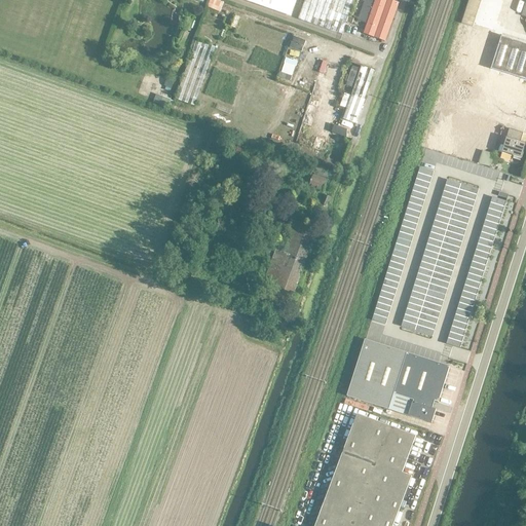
[(221,11),(224,2),(219,0),(210,0),(208,6),(221,11)]
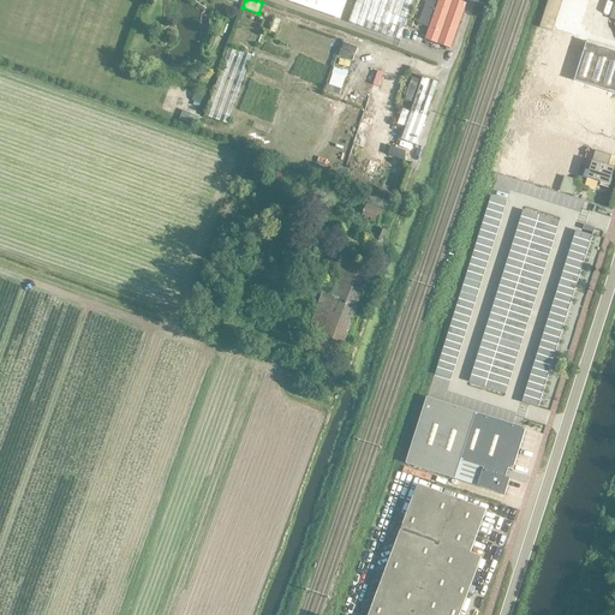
[(400,40),(413,0),(286,0),(329,16),(342,0),(356,0),(350,22),(400,40)]
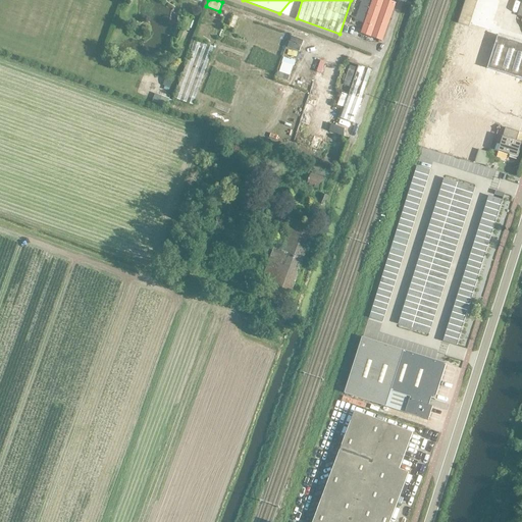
[(356,0),(362,2),(355,20),(364,23),(360,33),(382,41),(396,3),(385,0),(356,0)]
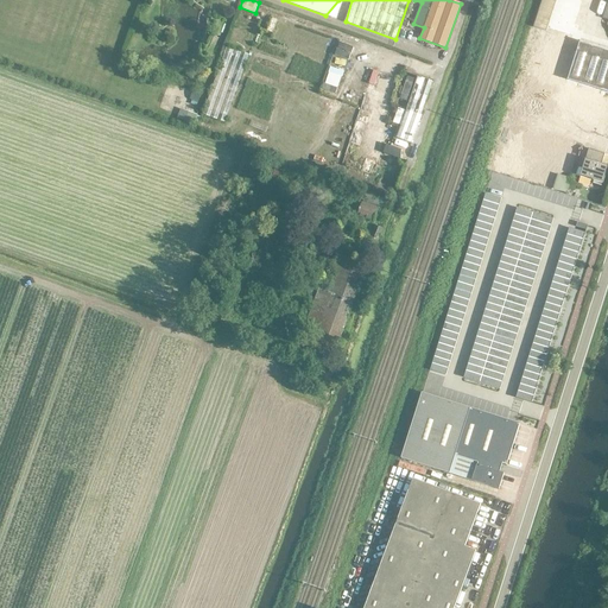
[(533,29),(527,45),(574,59),(580,43),(533,29)]
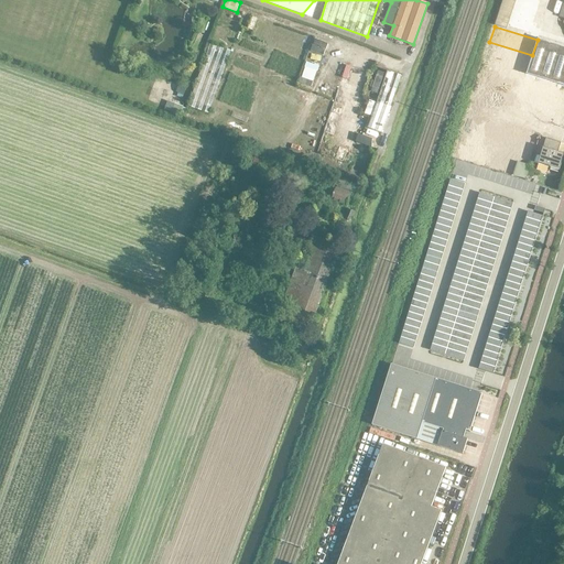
[(324,55),(328,42),(315,38),(311,51),(324,55)]
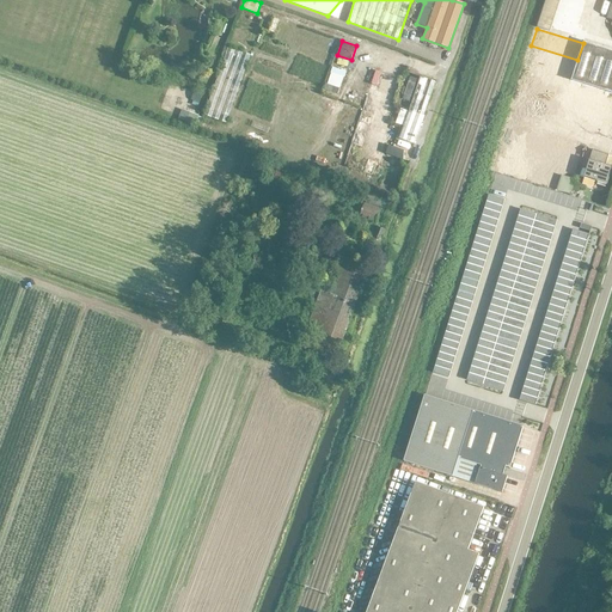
[(577,60),(571,80),(611,92),(611,51),(583,43),(577,60)]
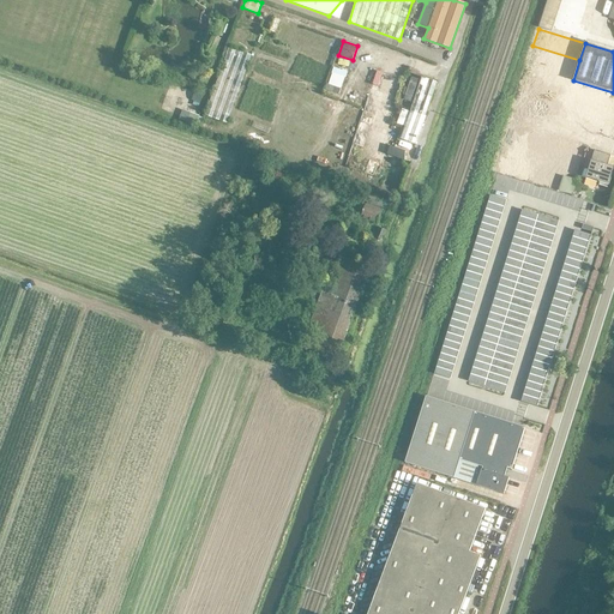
[(228,121),(251,54),(229,47),(206,114),(228,121)]
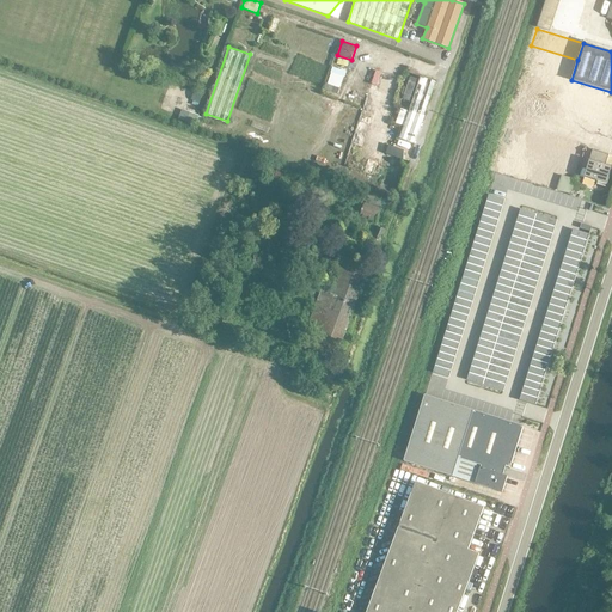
[(338,93),(346,71),(332,66),(325,90),(338,93)]
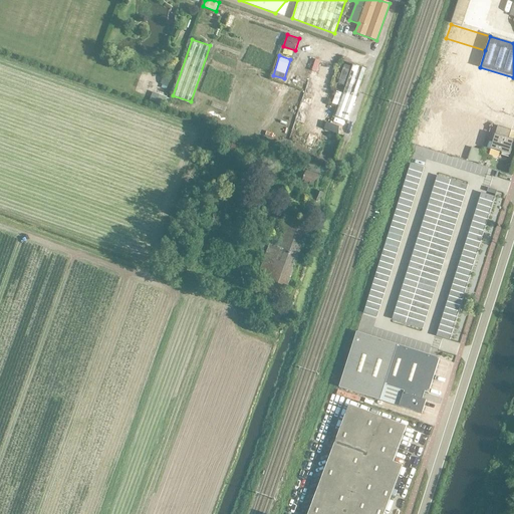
[(450,58),(440,89),(513,111),(513,77),(480,67),(450,58)]
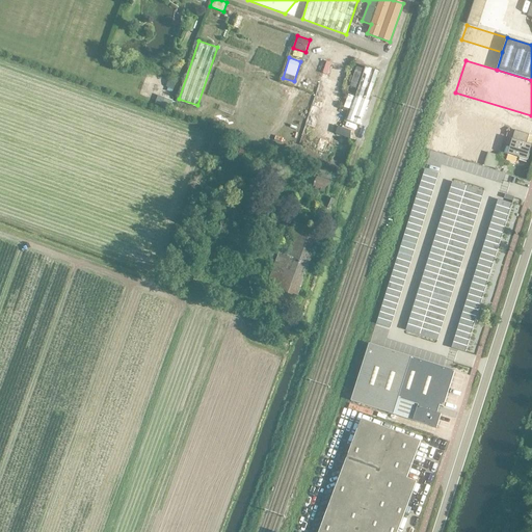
[(355,97),(348,95),(344,107),(350,110),(347,121),(361,125),(378,72),(366,67),(355,97)]
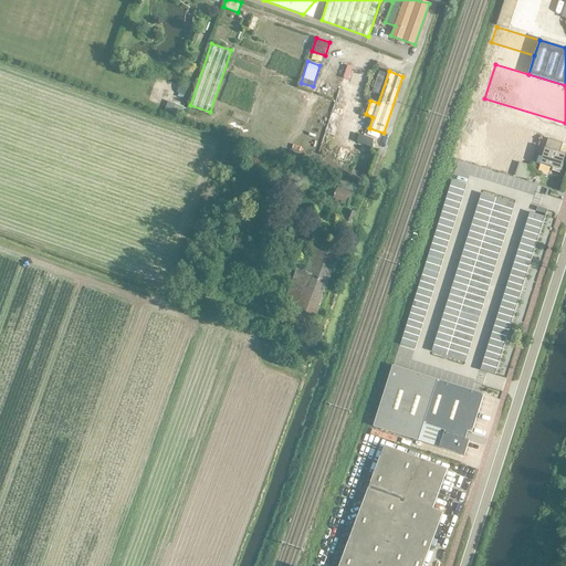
[(379,71),(374,92),(381,94),(387,73),(379,71)]
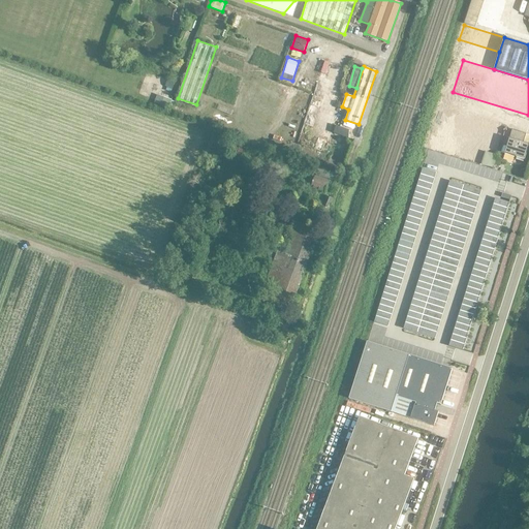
[(173,99),(154,92),(151,100),(169,107),(173,99)]
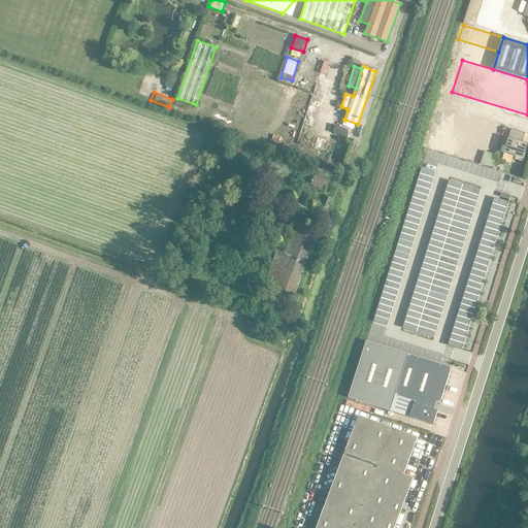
[(351,132),(338,127),(336,133),(348,137),(351,132)]
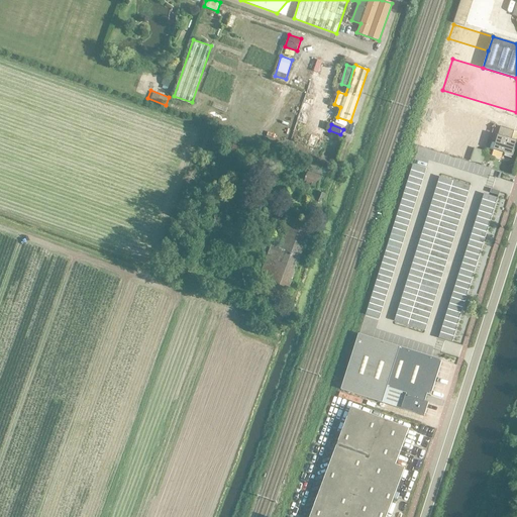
[(509,129),(503,127),(500,126),(493,150),(513,157),(516,141),(516,140),(512,139),(514,130),(509,129)]
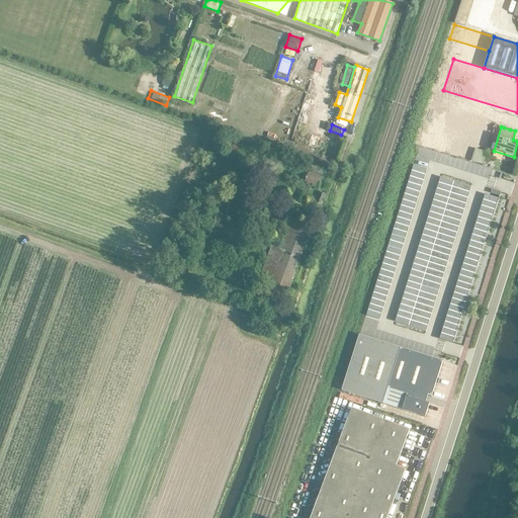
[(483,164),(487,153),(475,149),(471,161),(483,164)]
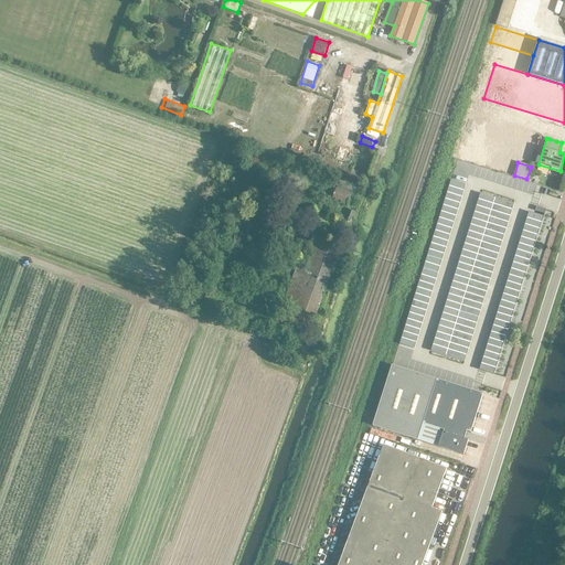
[(361,187),(338,179),(320,172),(318,179),(324,181),(334,184),(334,185),(338,187),(338,189),(337,189),(330,205),(338,209),(340,204),(347,206),(351,193),(350,193),(350,191),(358,194),(361,187)]
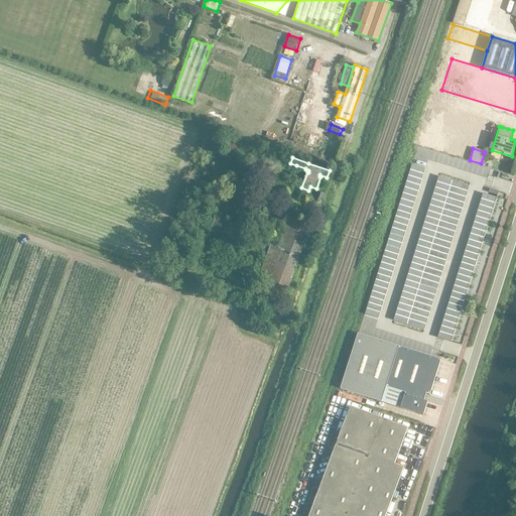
[(423,168),(410,164),(408,169),(422,174),(423,168)]
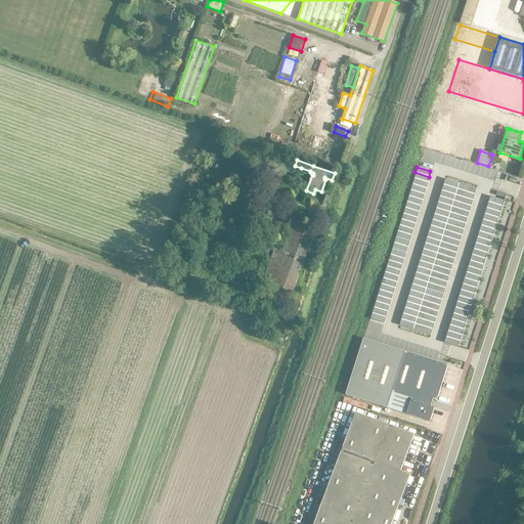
[(429,177),(415,172),(412,178),(427,182),(429,177)]
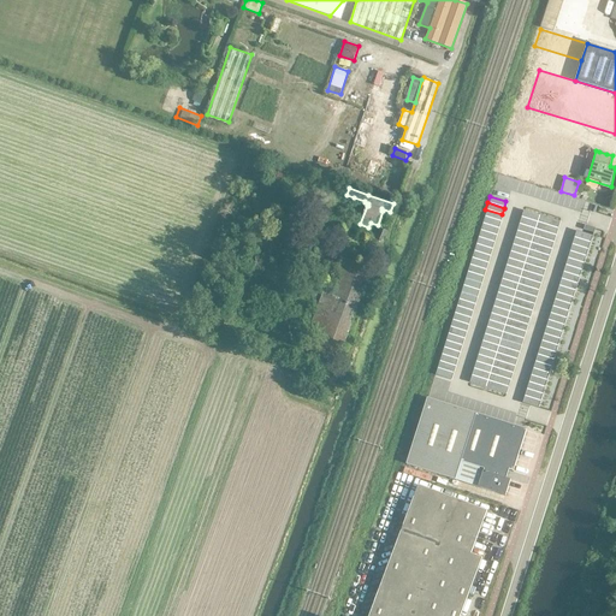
[(502,214),(485,209),(483,215),(499,221),(502,214)]
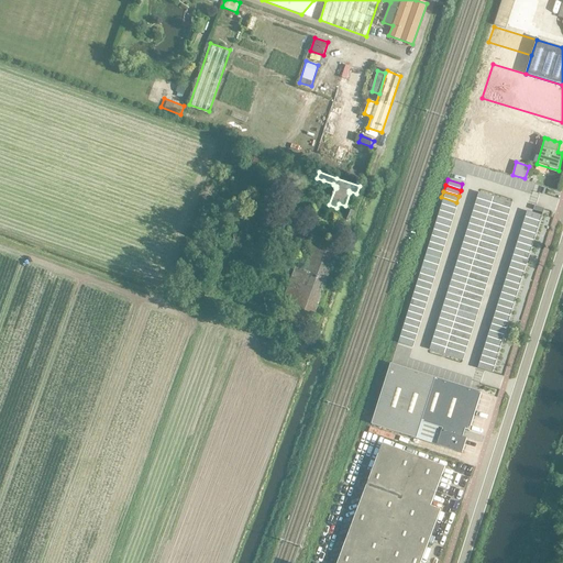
[(493,197),(478,192),(476,198),(490,203),(493,197)]
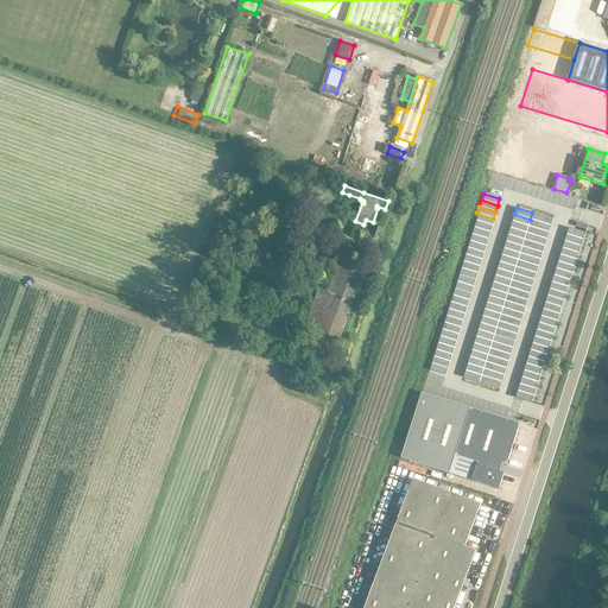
[(493,219),(476,213),(474,220),(491,225),(493,219)]
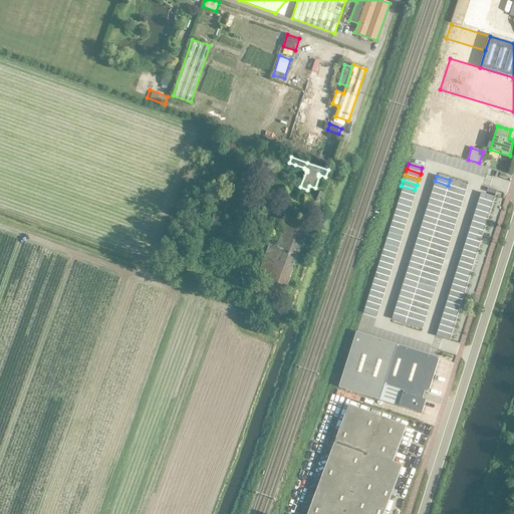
[(468,186),(450,180),(448,186),(466,191),(468,186)]
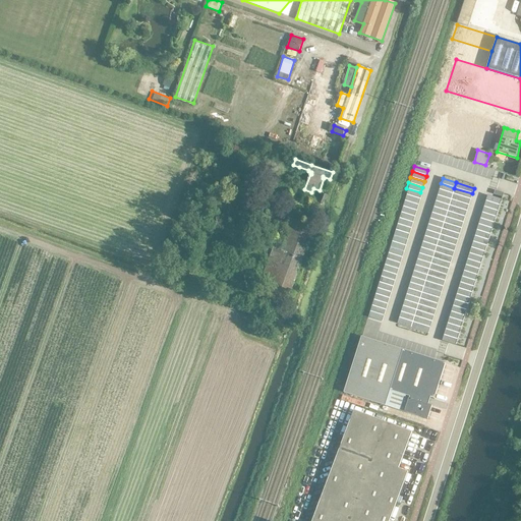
[(454,188),(441,183),(439,189),(452,193),(454,188)]
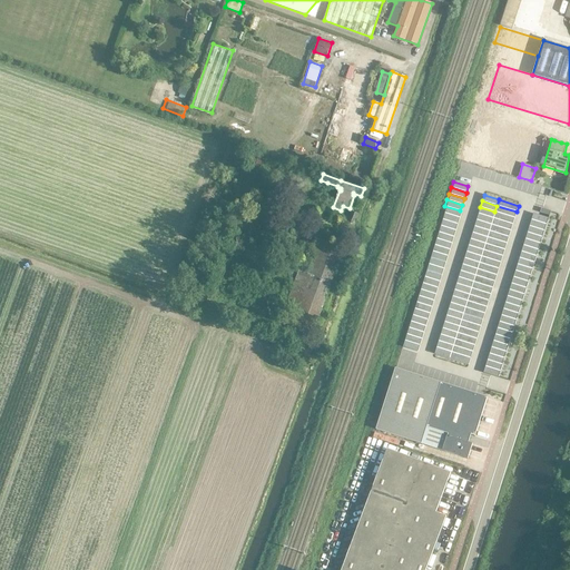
[(460,210),(444,206),(442,212),(458,217),(460,210)]
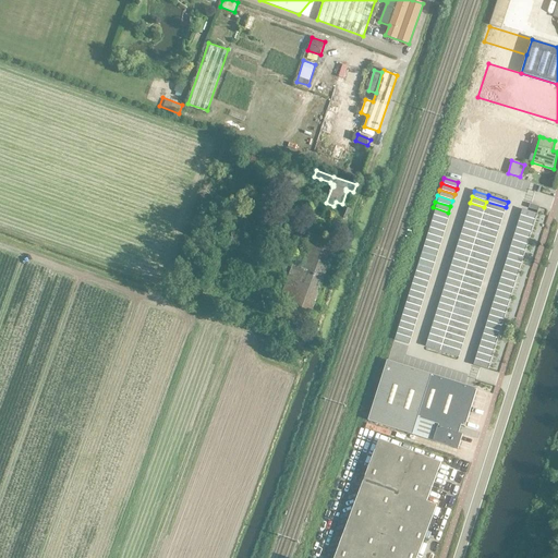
[(506,207),(486,202),(484,207),(504,214),(506,207)]
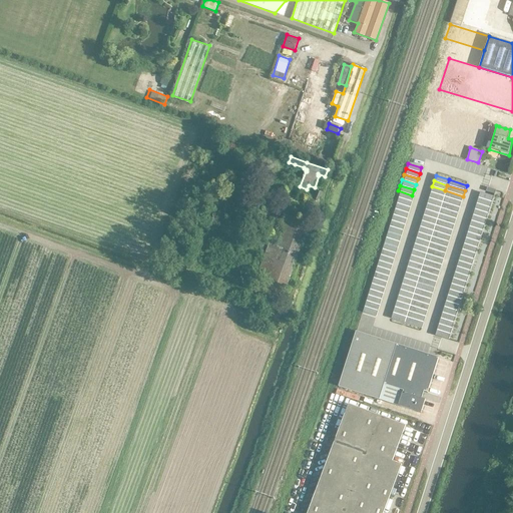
[(445,190),(432,186),(430,191),(444,196),(445,190)]
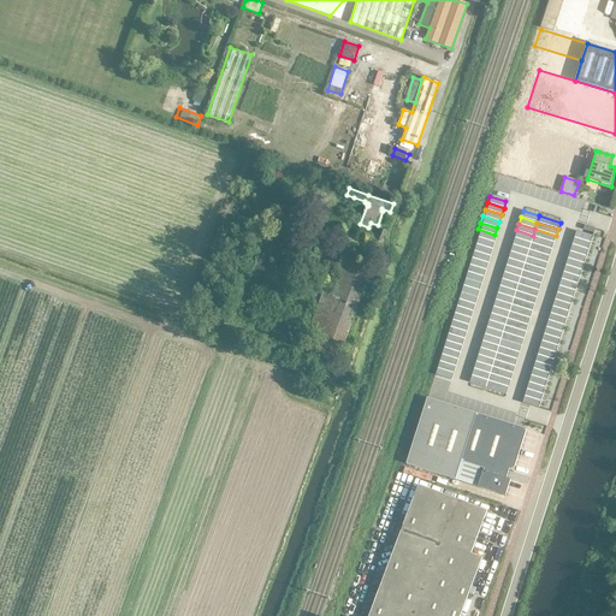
[(374,242),(383,246),(389,232),(384,230),(380,229),(374,242)]
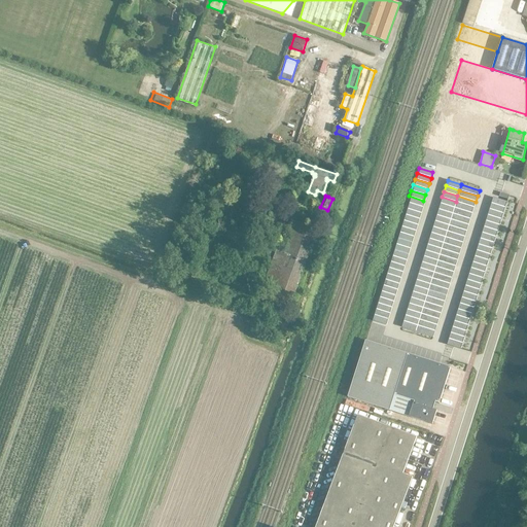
[(423,201),(409,196),(407,202),(421,207),(423,201)]
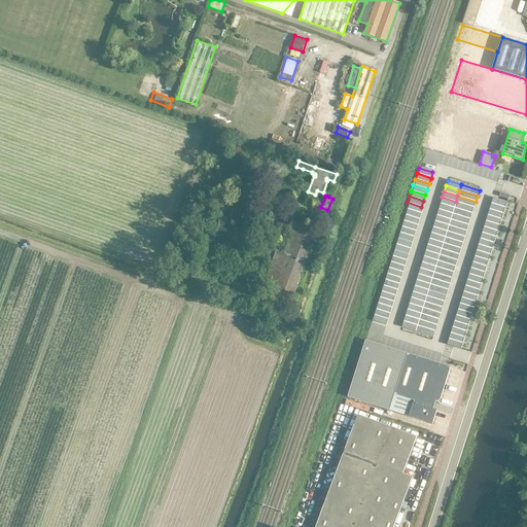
[(476,202),(457,196),(456,202),(473,207),(476,202)]
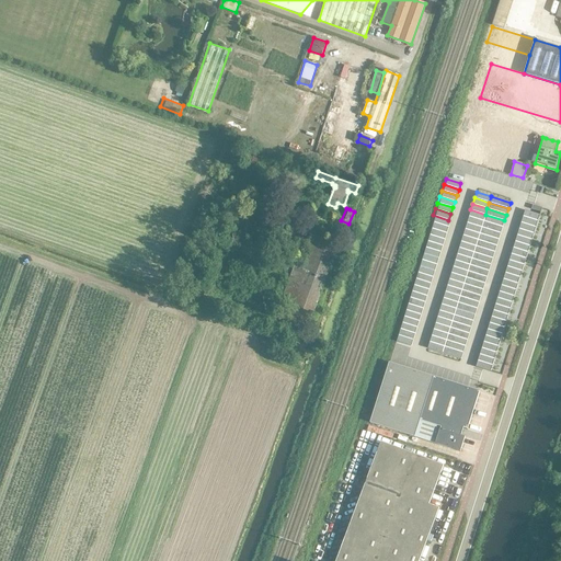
[(485,215),(470,209),(468,216),(483,220),(485,215)]
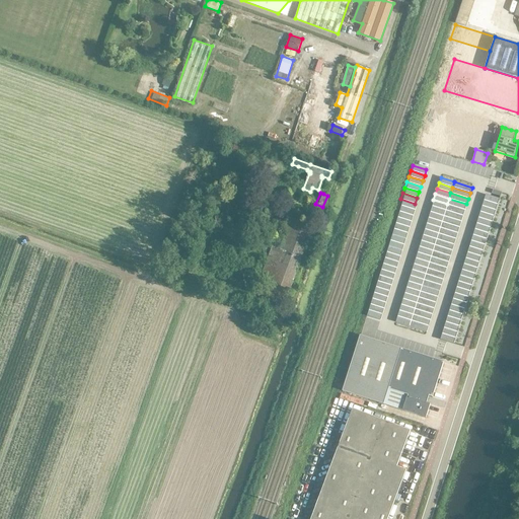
[(501,200),(487,196),(486,201),(499,206),(501,200)]
